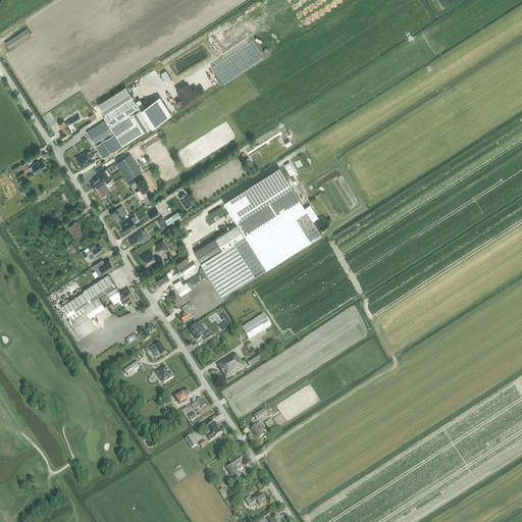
[(9,49),(31,36),(27,30),(5,43),(9,49)]
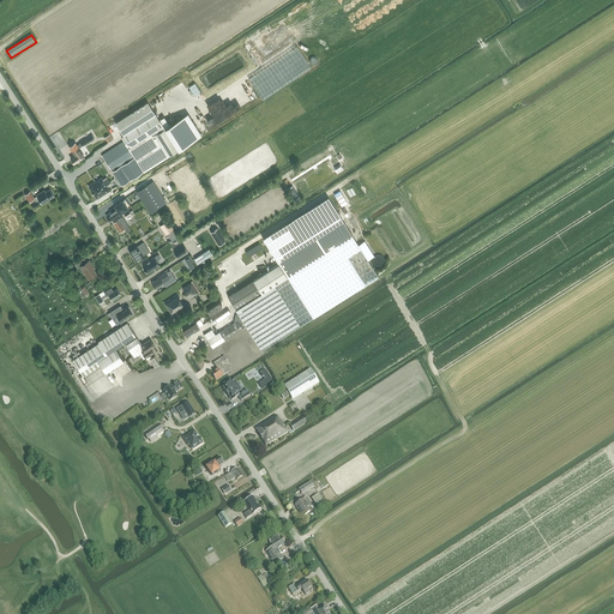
[(298,47),(247,80),(262,101),(311,67),(298,47)]
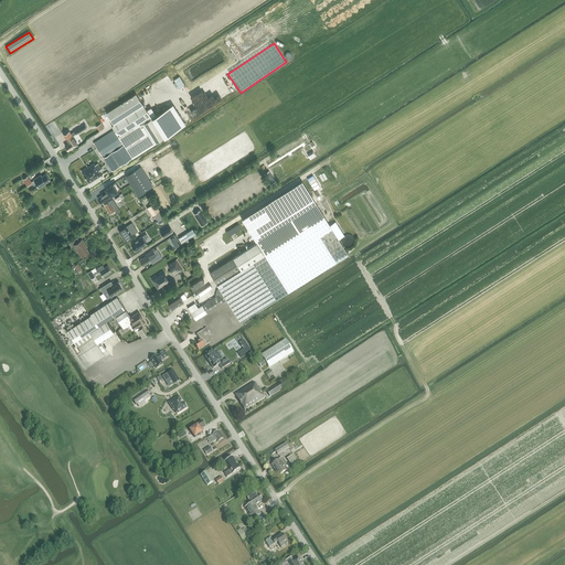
[(179,76),(173,80),(176,83),(173,84),(177,88),(178,86),(179,88),(184,84),(179,76)]
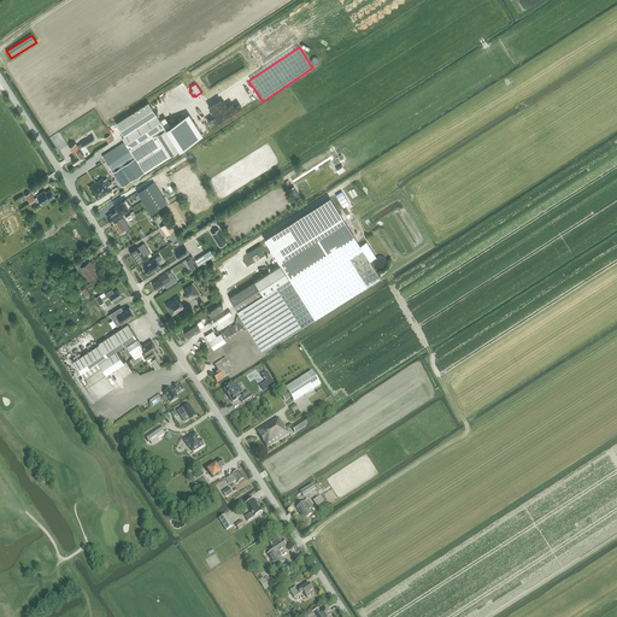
[(127,136),(157,116),(148,103),(116,124),(124,137),(127,136)]
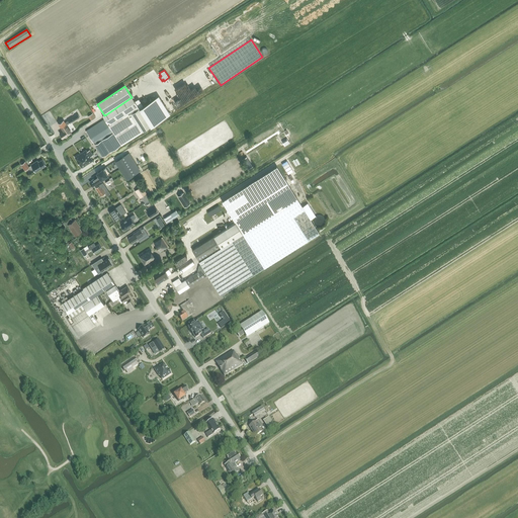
[(177,96),(182,104),(192,98),(184,86),(175,91),(178,95),(177,96)]
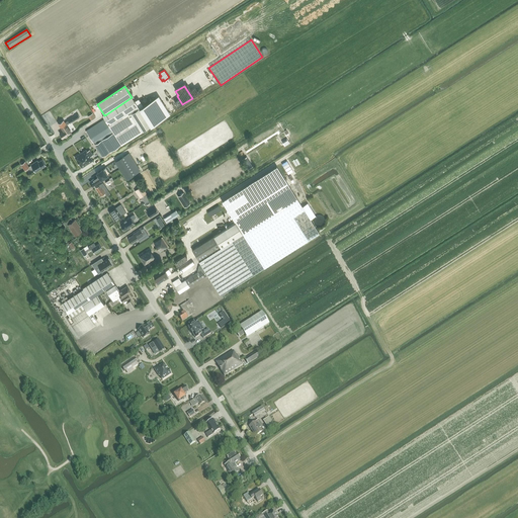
[(106,114),(104,115),(102,116),(104,119),(104,118),(108,124),(110,123),(122,115),(123,117),(139,107),(132,97),(106,114)]
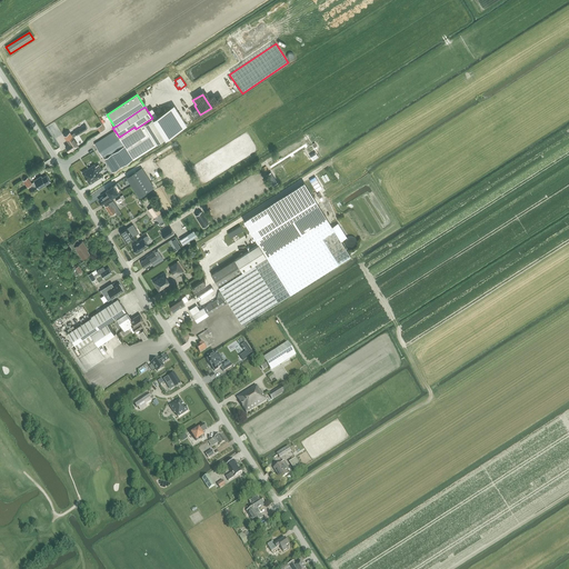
[(170,107),(153,119),(166,139),(183,127),(170,107)]
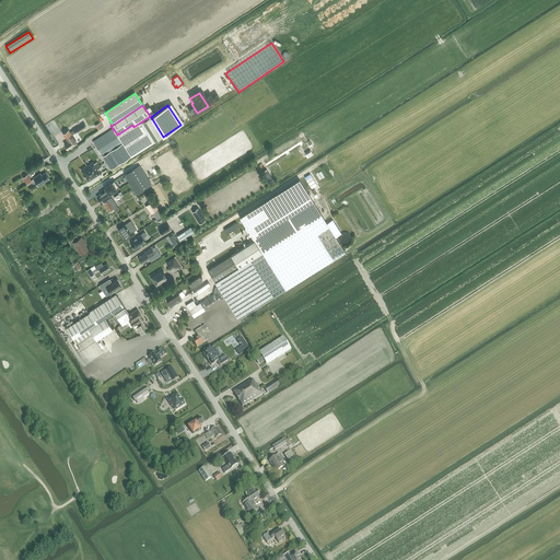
[(111,170),(118,165),(131,156),(153,142),(155,144),(161,141),(159,139),(163,137),(151,117),(133,128),(132,125),(119,133),(117,135),(113,128),(105,133),(93,142),(111,170)]
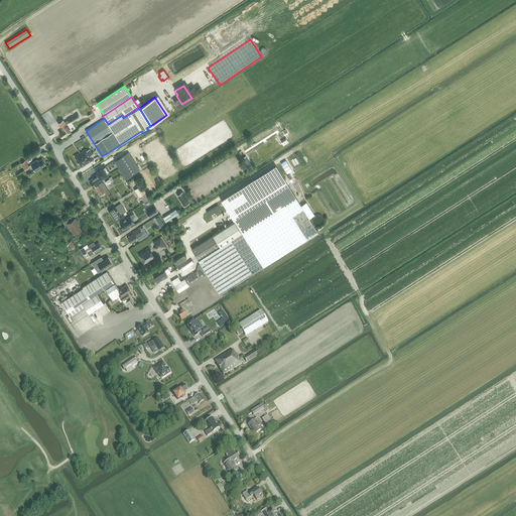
[(78,114),(68,120),(70,123),(80,117),(78,114)]
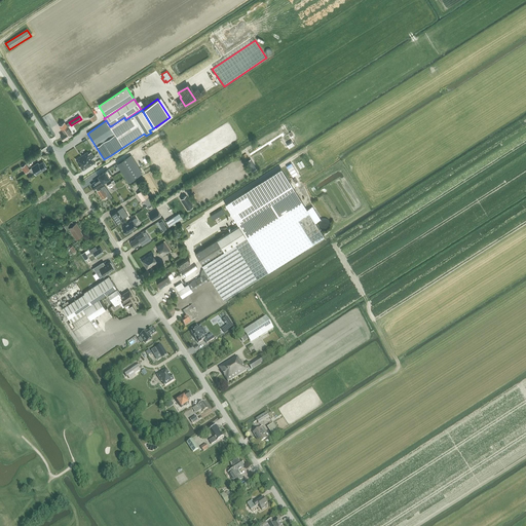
[(65,122),(60,125),(62,129),(65,133),(61,136),(64,140),(72,135),(68,127),(71,125),(69,122),(66,124),(65,122)]
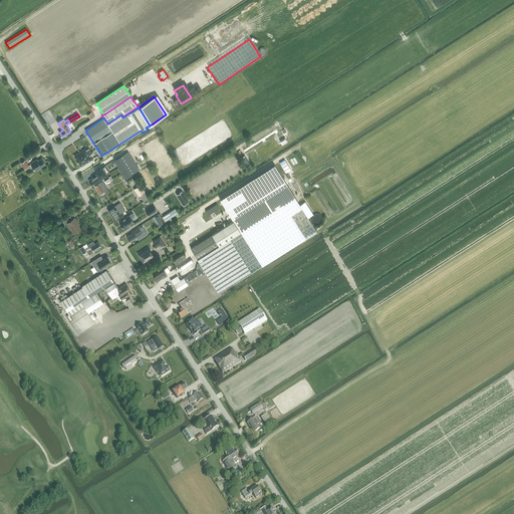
[(85,149),(76,154),(74,156),(77,161),(80,167),(92,159),(89,156),(92,154),(91,153),(89,149),(86,151),(85,149)]
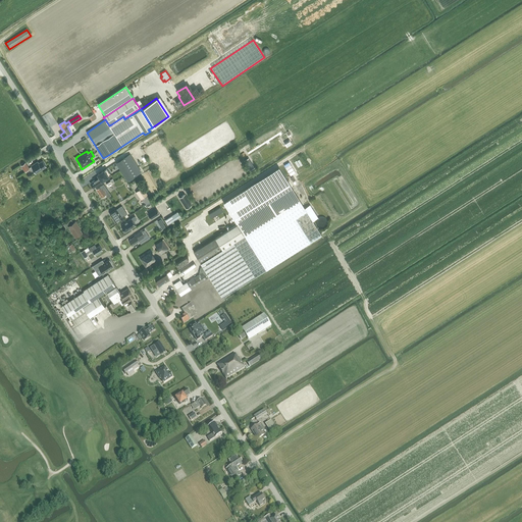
[(125,157),(116,162),(127,180),(137,175),(125,157)]
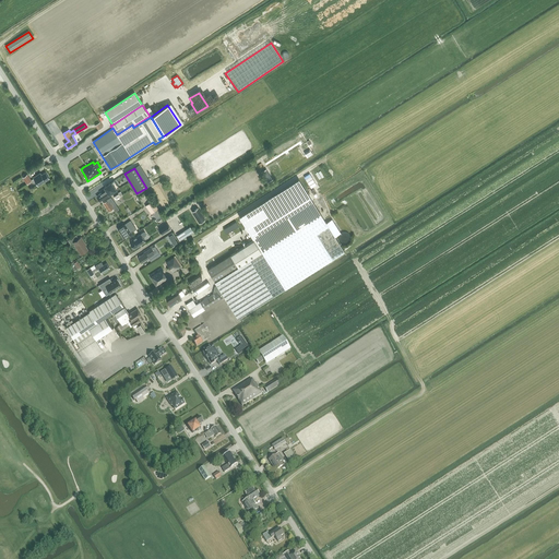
[(268,182),(272,179),(265,169),(261,173),(268,182)]
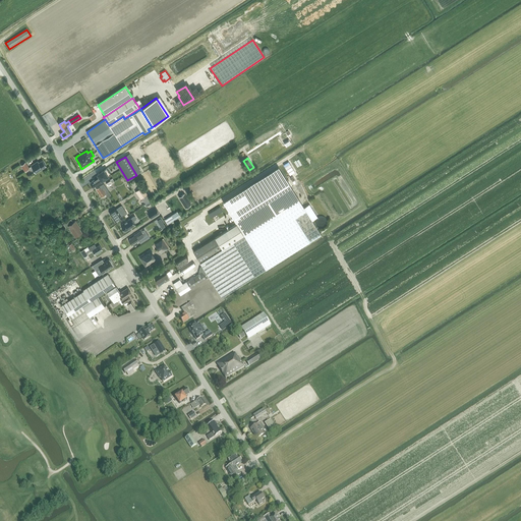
[(36,173),(46,166),(43,161),(39,163),(38,161),(31,165),(36,173)]
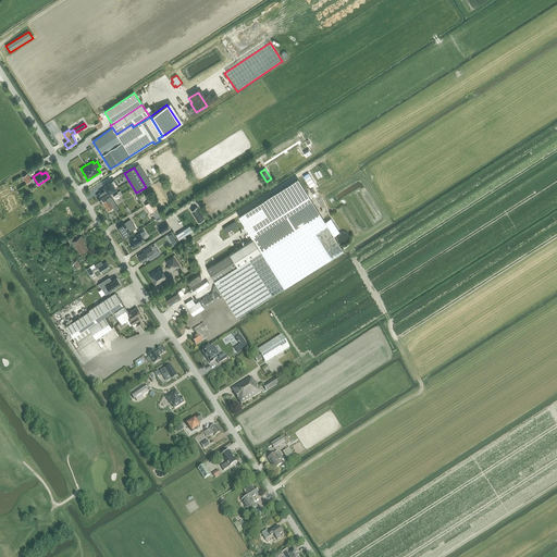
[(27,183),(32,180),(27,174),(23,176),(27,183)]
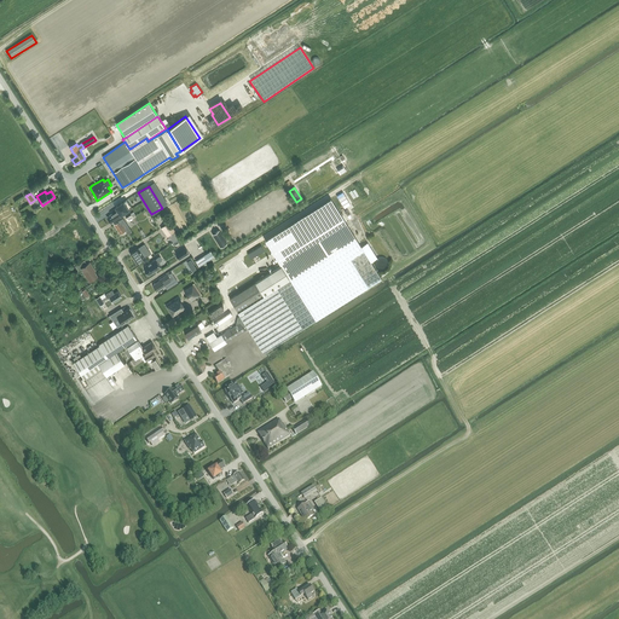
[(113,214),(106,218),(110,223),(121,215),(129,210),(123,201),(115,207),(117,210),(113,214)]
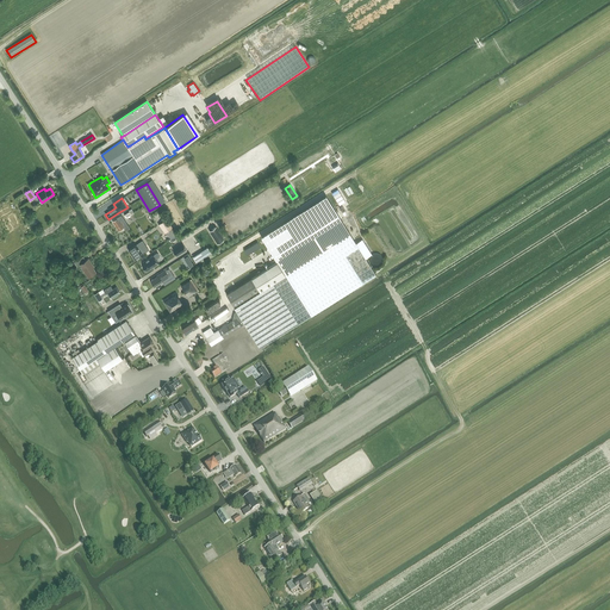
[(119,231),(124,228),(126,231),(130,229),(122,216),(112,222),(119,231)]
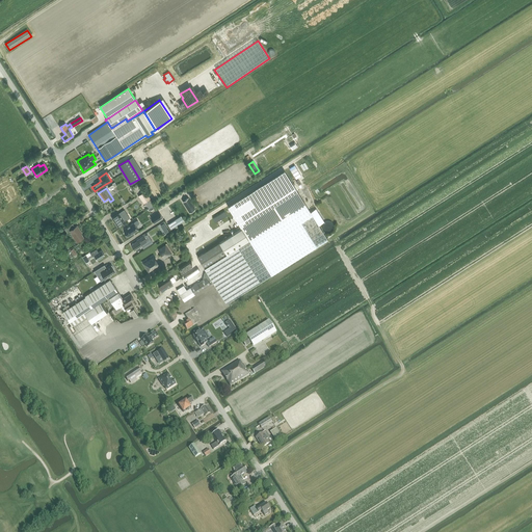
[(249,239),(227,254),(205,268),(204,268),(207,272),(213,284),(215,287),(217,289),(227,303),(328,239),(320,224),(312,211),(298,190),(241,225),(243,228),(249,239)]
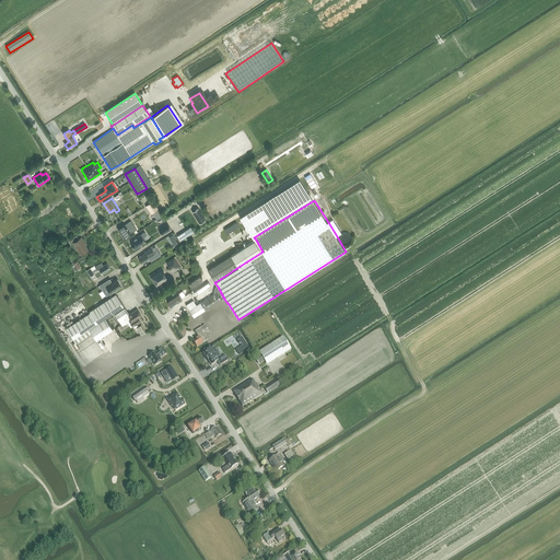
[(147,205),(153,213),(155,211),(158,209),(152,201),(147,205)]
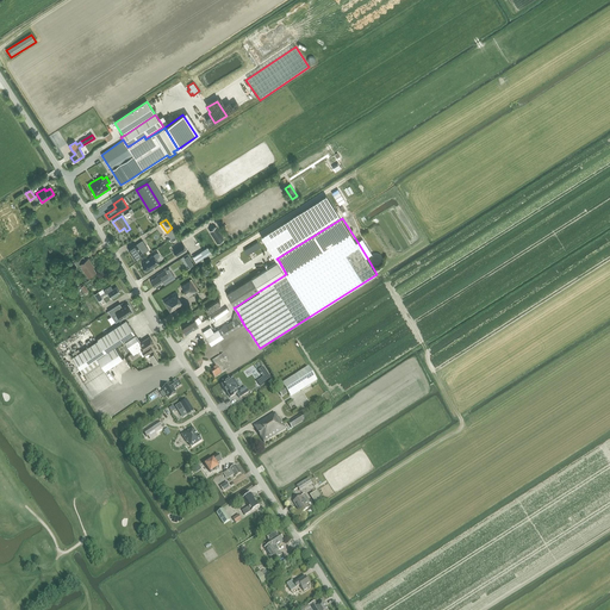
[(216,228),(210,231),(217,243),(223,238),(216,228)]
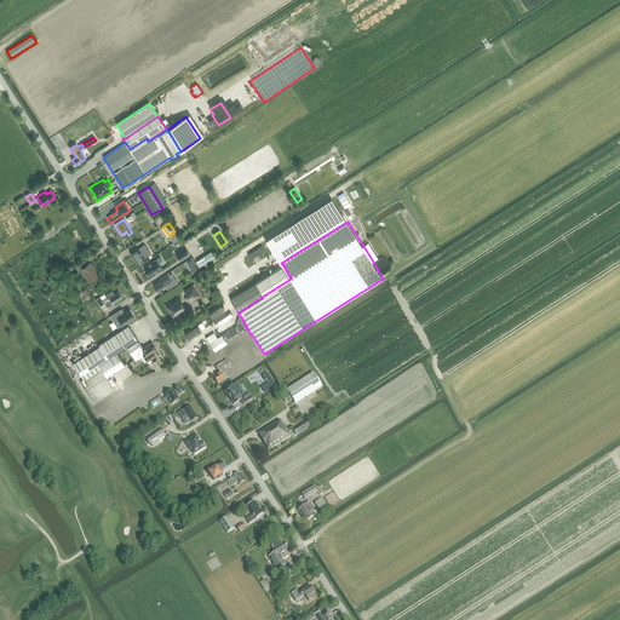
[(373,262),(379,258),(369,242),(363,246),(373,262)]
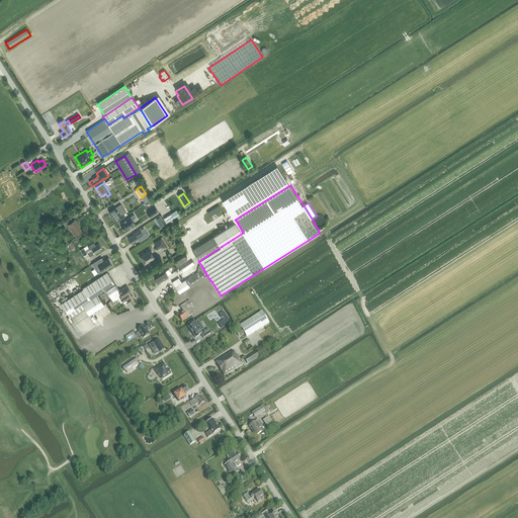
[(109,212),(114,221),(126,212),(123,208),(120,210),(118,206),(109,212)]
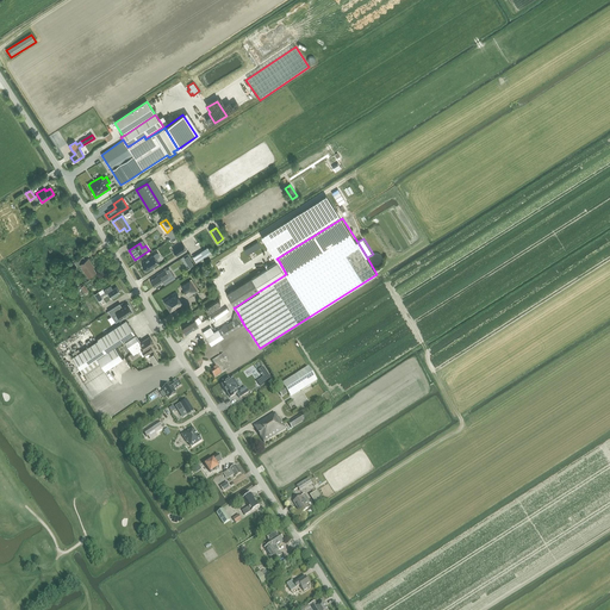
[(173,249),(176,255),(186,249),(182,243),(173,249)]
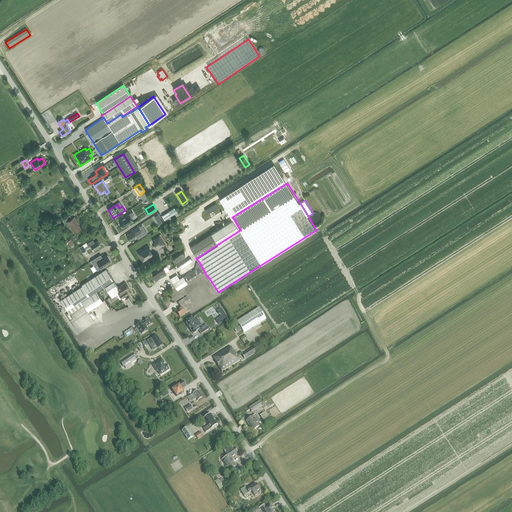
[(161,214),(164,220),(177,213),(174,208),(161,214)]
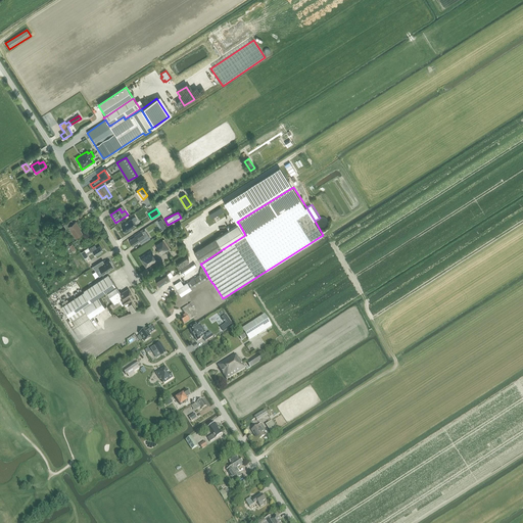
[(135,217),(121,225),(126,232),(136,226),(134,222),(137,220),(135,217)]
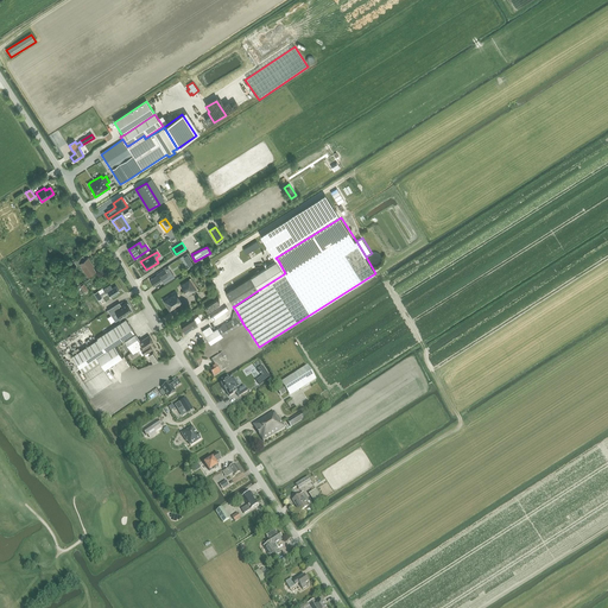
[(88,277),(96,272),(92,265),(93,265),(88,259),(86,260),(83,257),(75,261),(77,266),(81,264),(88,277)]
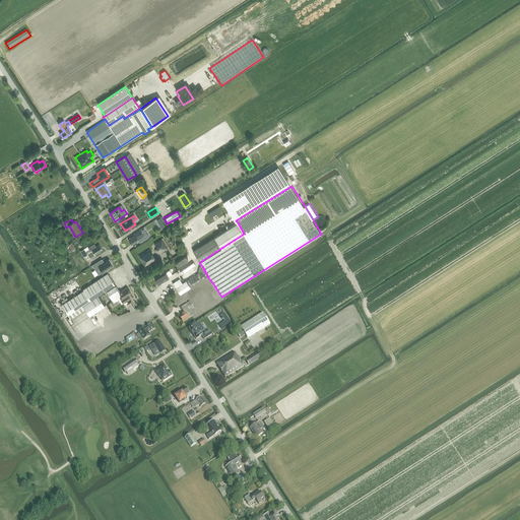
[(244,234),(238,222),(214,237),(221,248),(244,234)]
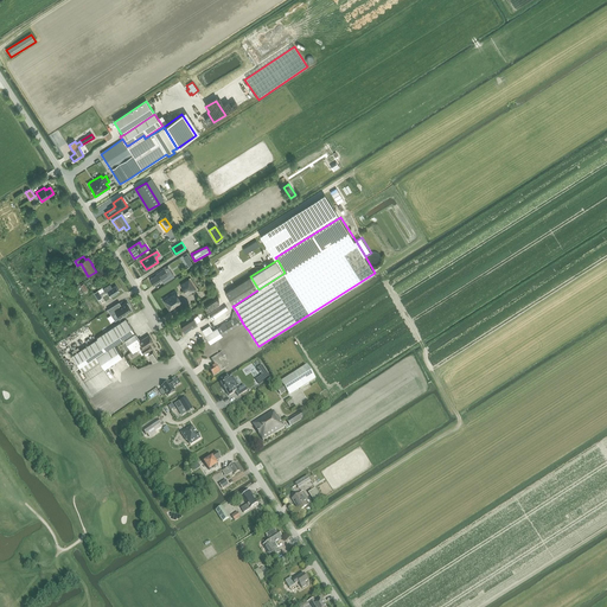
[(157,275),(151,280),(154,286),(163,281),(164,285),(172,280),(168,274),(167,274),(165,270),(157,275)]
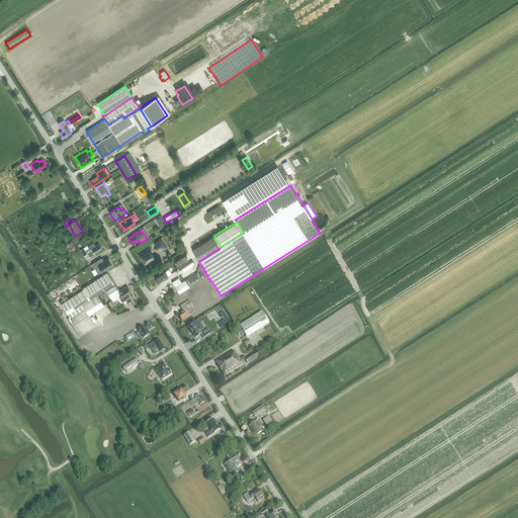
[(199,261),(221,247),(213,236),(192,250),(199,261)]
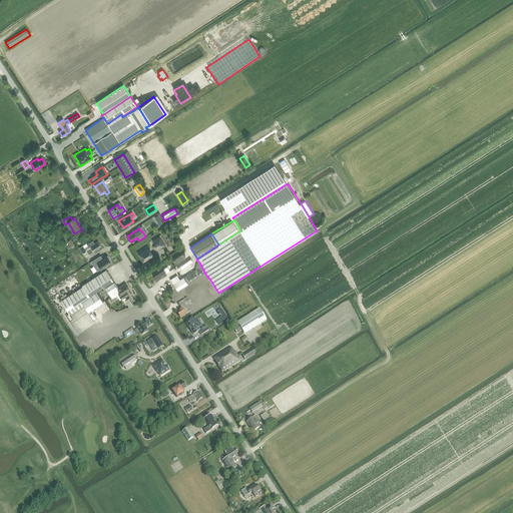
[(167,244),(161,235),(152,240),(158,249),(167,244)]
